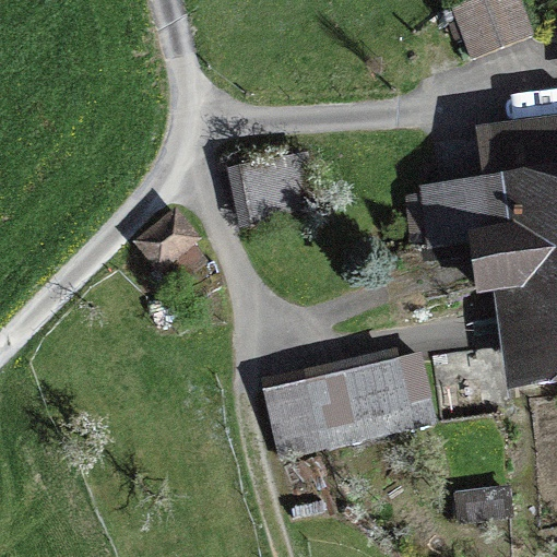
[(471,57),(529,35),(516,0),(459,0),(450,3),(471,57)]
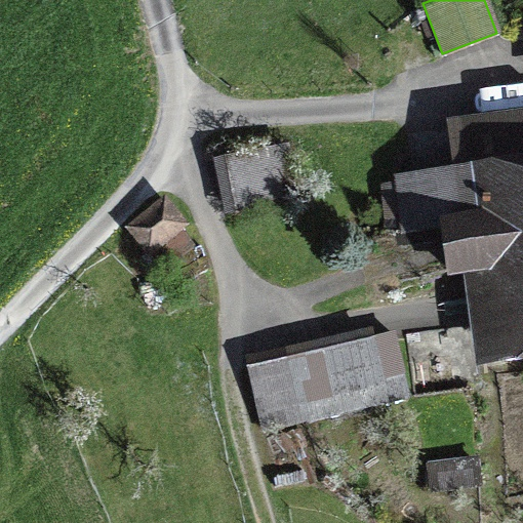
[(522,116),(456,125),(463,170),(522,162),(522,116)]
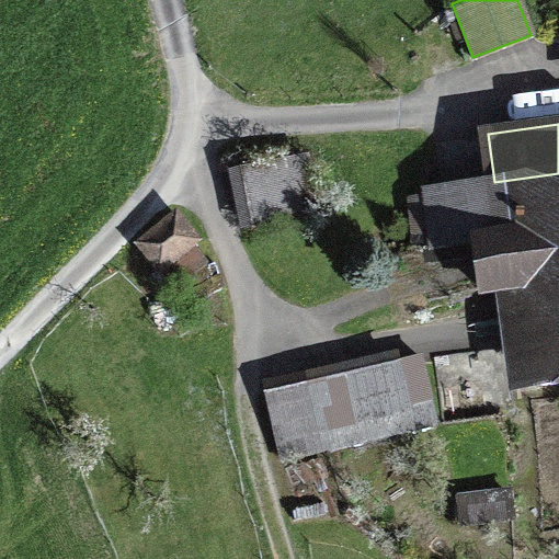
[(237,168),(248,223),(314,210),(303,156),(237,168)]
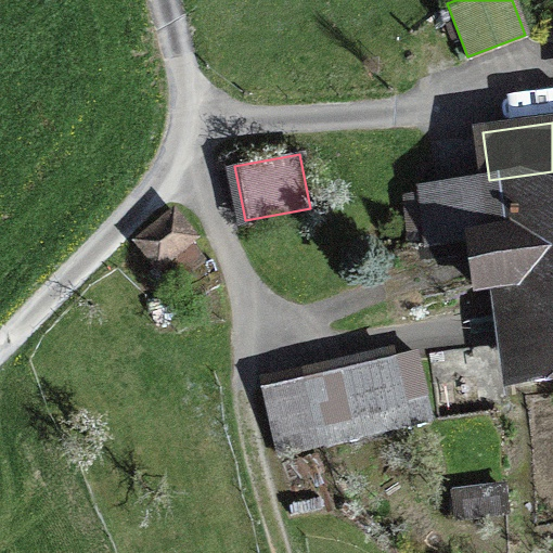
[(552,171),(489,180),(420,190),(427,244),(465,239),(472,282),(515,277),(526,361),(552,357),(552,171)]
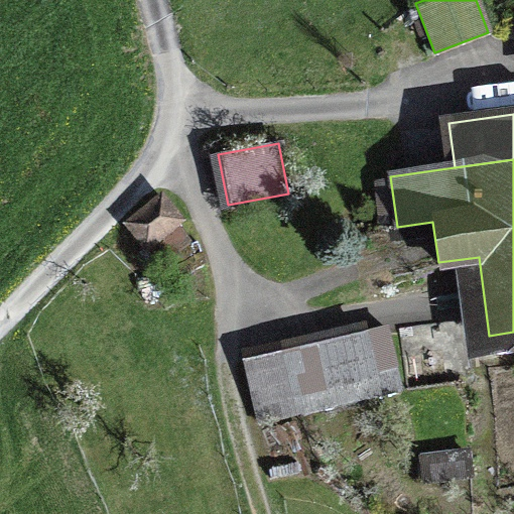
[(128,223),(145,244),(176,219),(159,198),(128,223)]
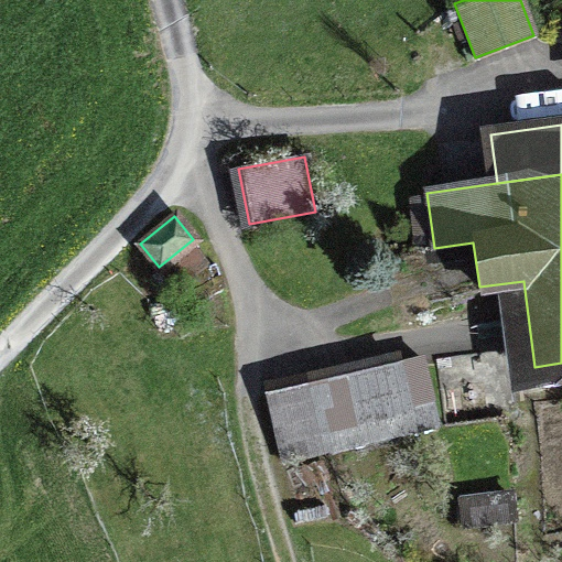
[(280,458),(434,423),(419,357),(265,392),(280,458)]
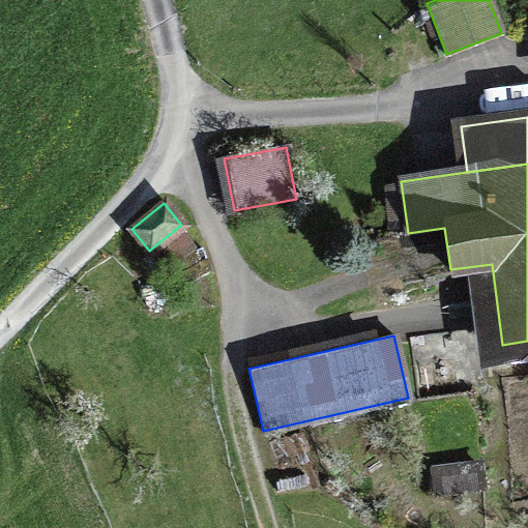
[(433,469),(435,493),(481,487),(478,464),(433,469)]
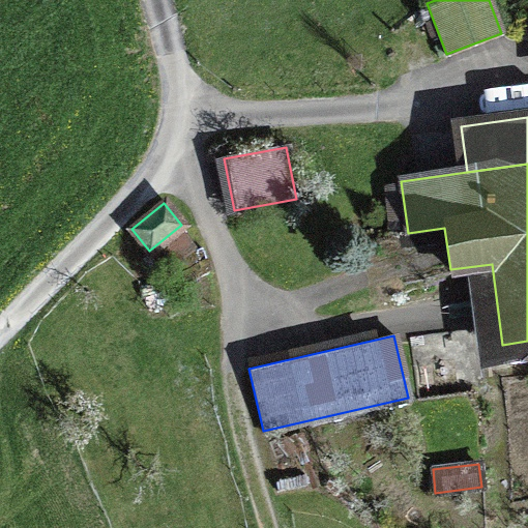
All buildings are outlined.
